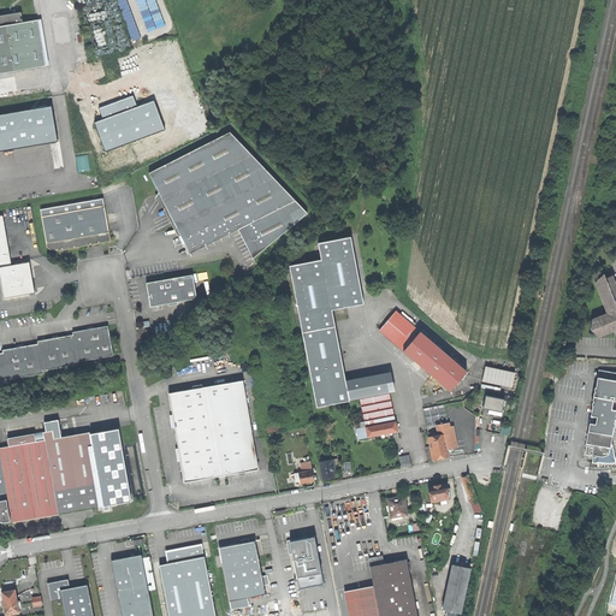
[(118,0),(131,41),(140,39),(128,0),(118,0)]
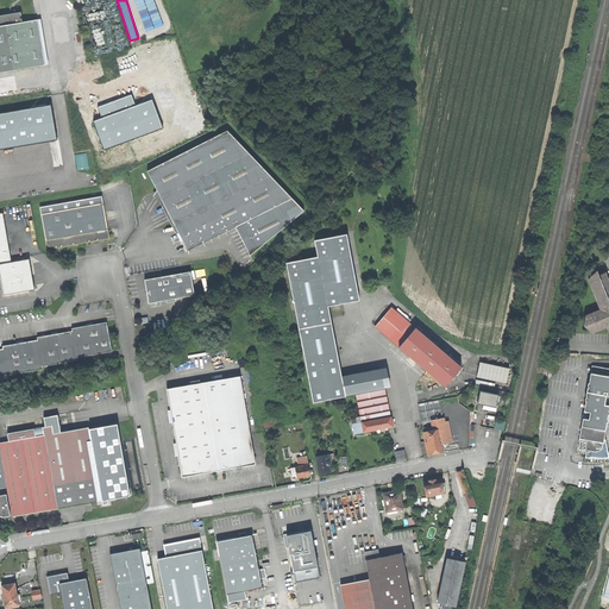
[(162,26),(152,0),(133,0),(144,31),(162,26)]
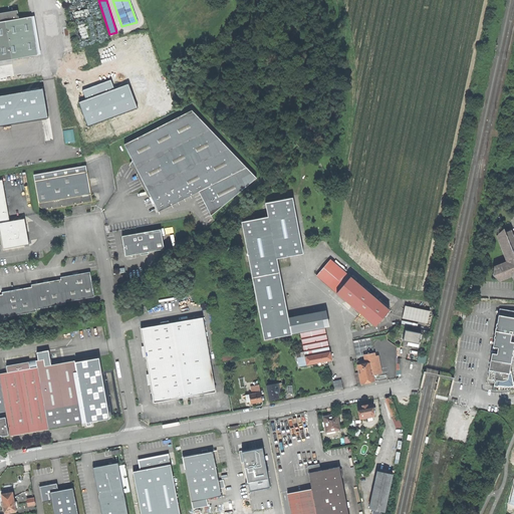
[(19,5),(21,15),(29,14),(27,4),(19,5)]
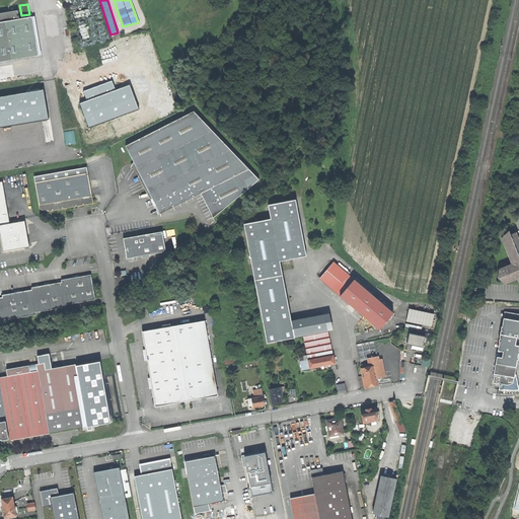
[(0,20),(19,18),(17,9),(0,12),(0,20)]
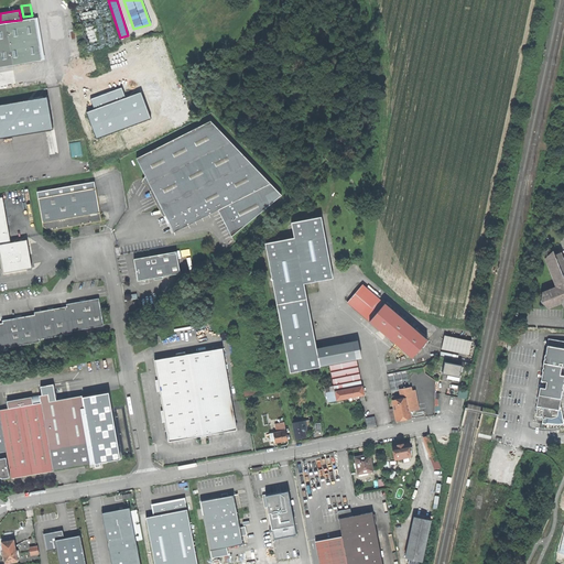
[(0,65),(42,58),(34,17),(21,20),(0,22),(0,65)]
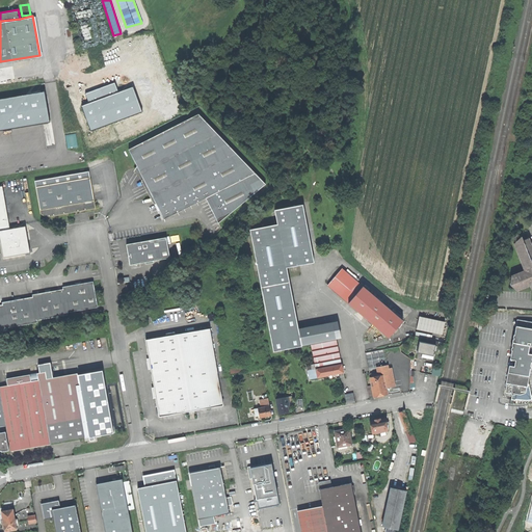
[(90,129),(140,110),(131,85),(117,90),(113,80),(85,91),(88,101),(81,104),(90,129)]
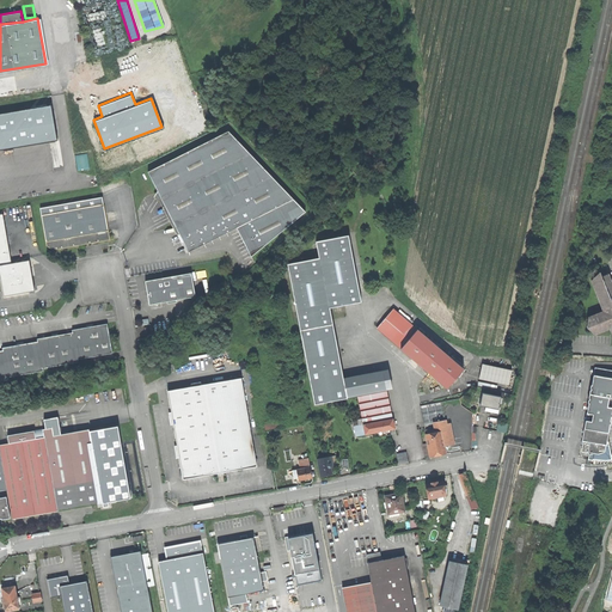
[(51,105),(0,114),(0,150),(57,141),(51,105)]
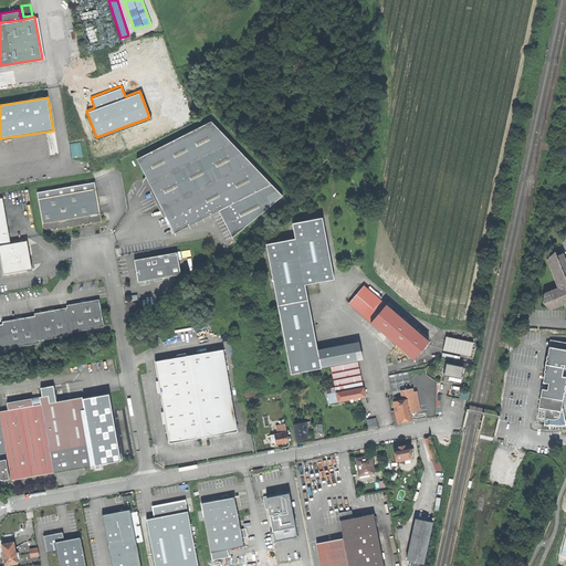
[(165,216),(175,233),(219,211),(232,238),(283,197),(211,122),(137,159),(146,178),(144,180),(149,185),(165,216)]
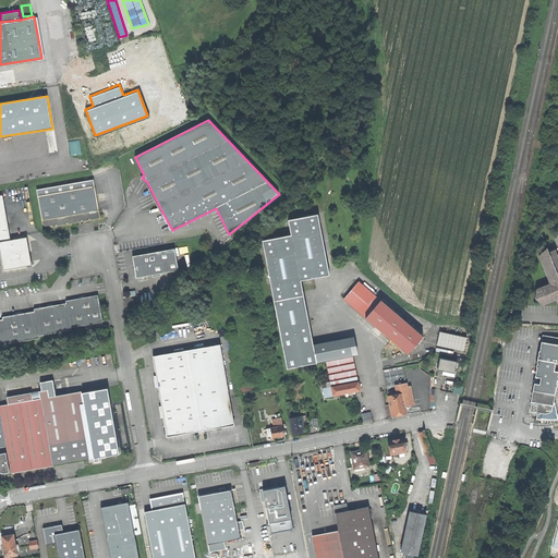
[(36,190),(38,196),(95,186),(94,180),(36,190)]
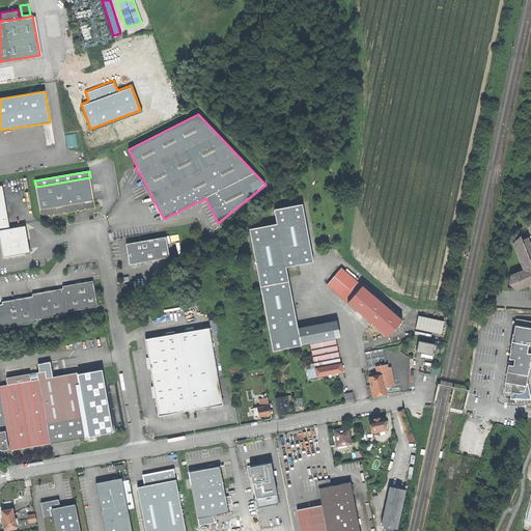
[(83,211),(95,208),(90,177),(36,187),(40,213),(46,217),(83,211)]
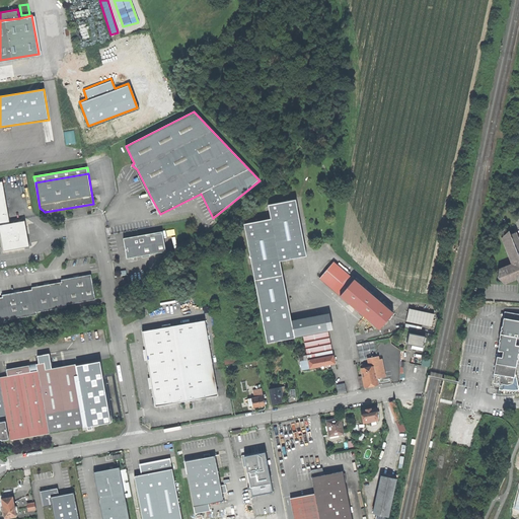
[(0,181),(0,235),(1,236),(3,250),(24,247),(24,244),(25,243),(28,241),(27,233),(25,221),(10,223),(2,181),(0,181)]
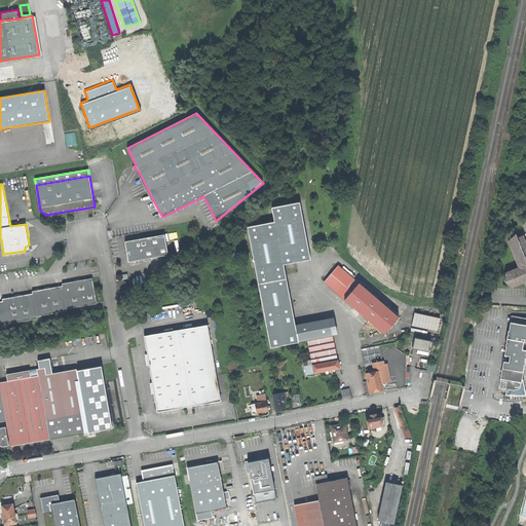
[(248,227),(259,285),(287,279),(284,265),(310,260),(300,202),(272,208),(274,222),(248,227)]
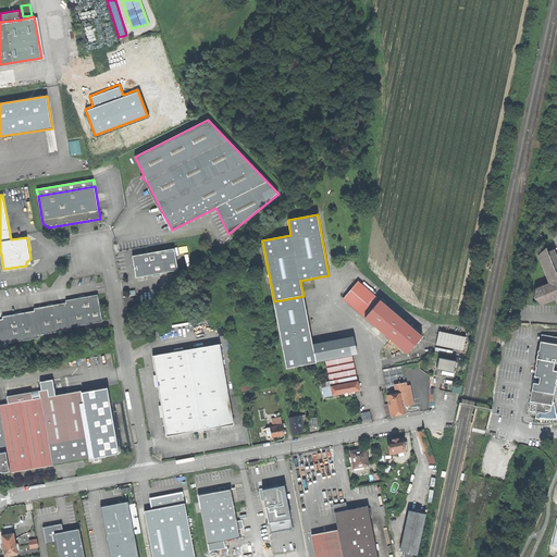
[(556,301),(556,267),(556,268),(554,264),(556,263),(556,256),(554,248),(539,255),(549,283),(535,288),(542,304),(556,298),(556,301)]
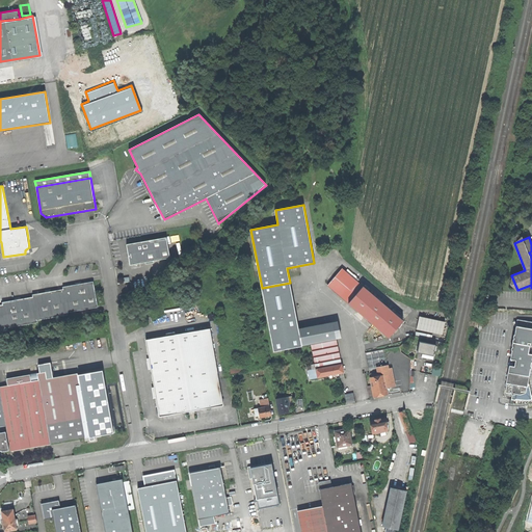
[(128,256),(130,265),(170,258),(166,238),(127,245),(128,256)]
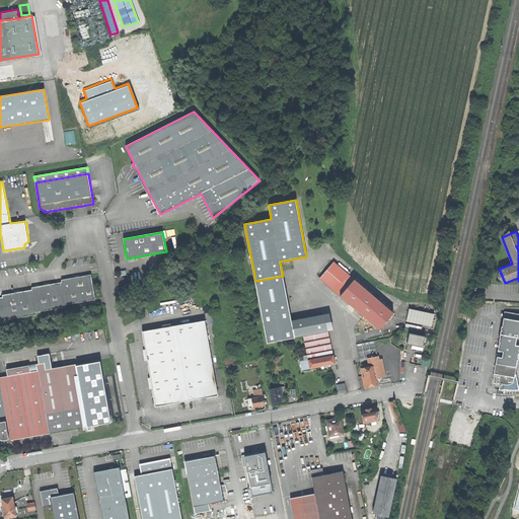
[(320,279),(341,296),(355,280),(335,263),(320,279)]
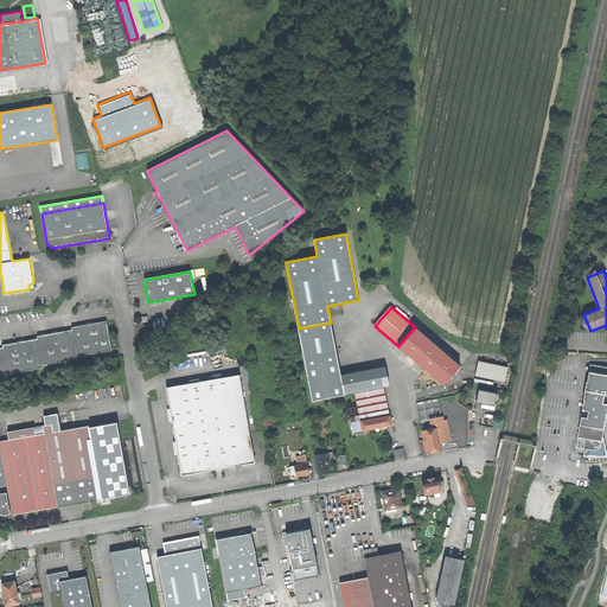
[(0,377),(8,376),(8,374),(44,368),(43,365),(78,358),(77,356),(112,350),(107,320),(89,324),(75,326),(71,327),(72,330),(69,330),(55,333),(37,336),(38,339),(20,342),(5,344),(2,345),(2,347),(0,347),(0,377)]
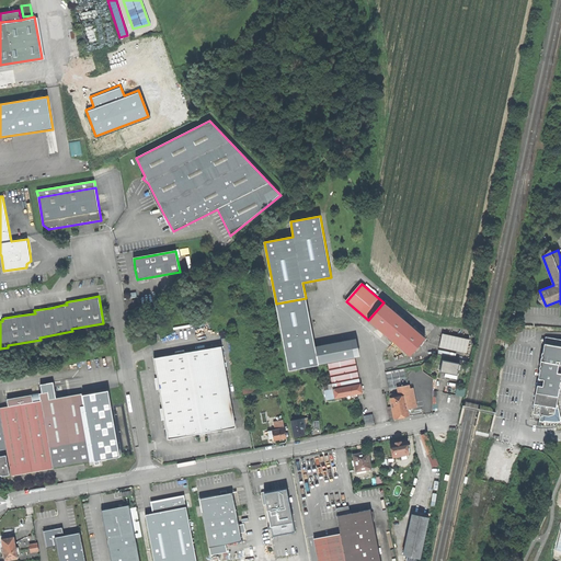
[(320,366),(320,365),(317,347),(316,347),(306,298),(276,304),(289,371),(320,366)]
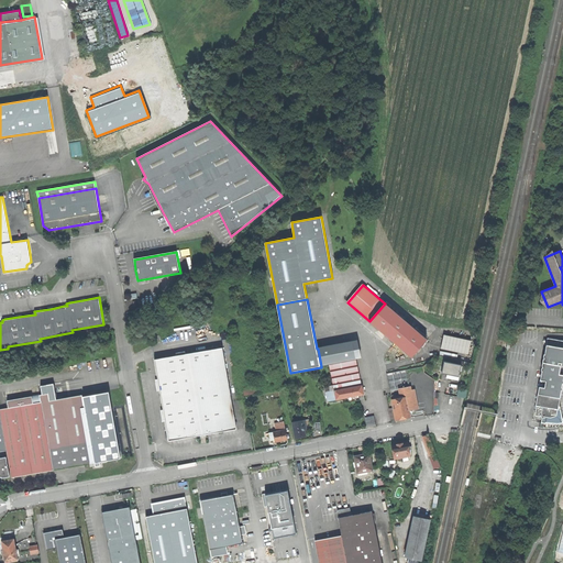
[(388,302),(386,305),(427,340),(429,337),(388,302)]
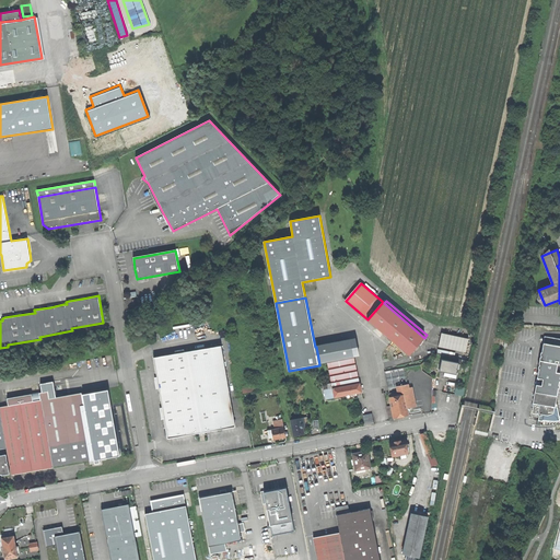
[(384,303),(383,302),(368,319),(409,356),(424,338),(384,303)]
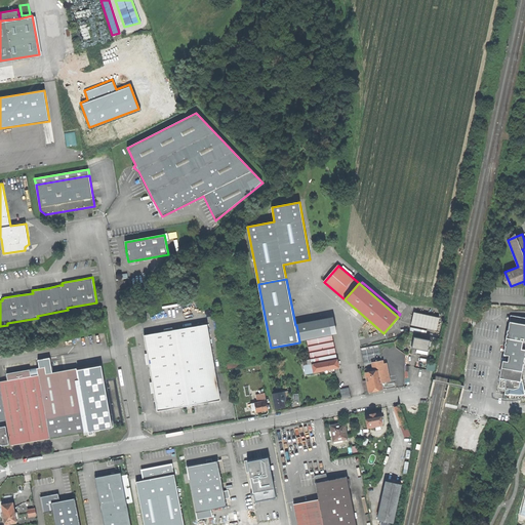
[(437,330),(440,317),(413,312),(411,325),(437,330)]
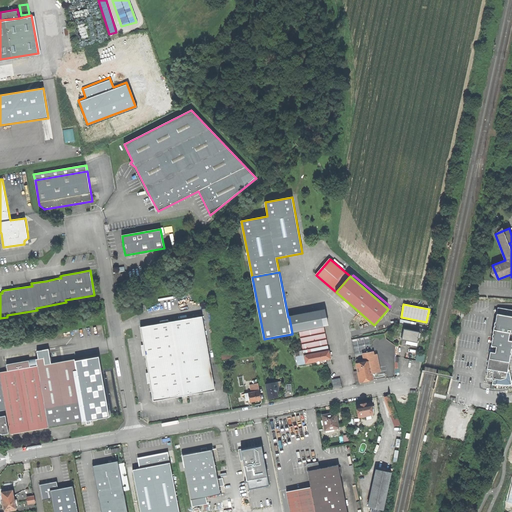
[(492,378),(494,380),(497,379),(501,380),(507,378),(509,369),(511,351),(511,309),(499,307),(488,368),(489,368),(488,377),(492,378)]
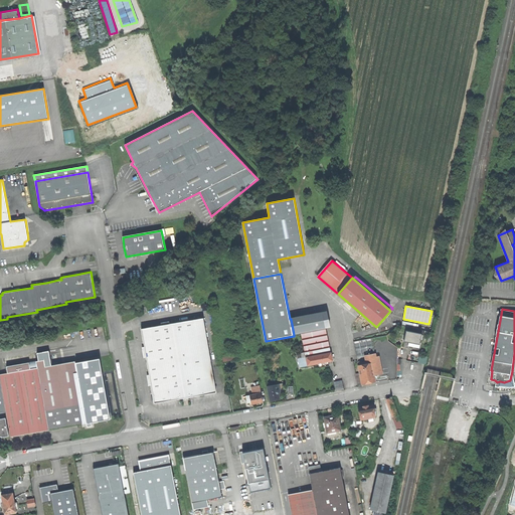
[(294,335),(302,333),(326,329),(322,313),(291,319),(294,335)]
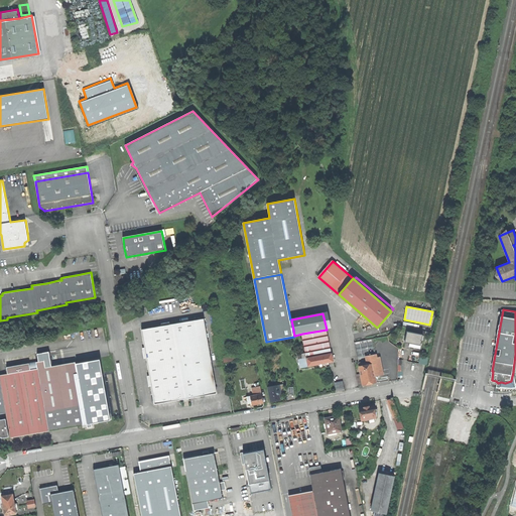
[(151,380),(155,404),(183,399),(189,398),(217,393),(204,319),(142,330),(151,380)]
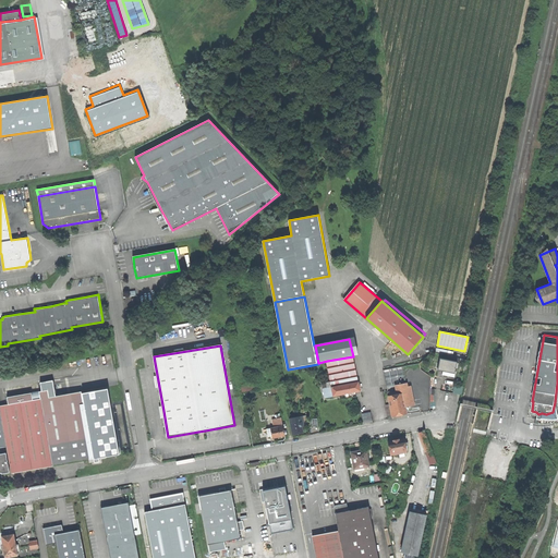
[(332,387),(335,396),(344,393),(346,395),(347,396),(349,396),(350,395),(350,393),(353,392),(360,391),(353,356),(327,361),(332,387)]
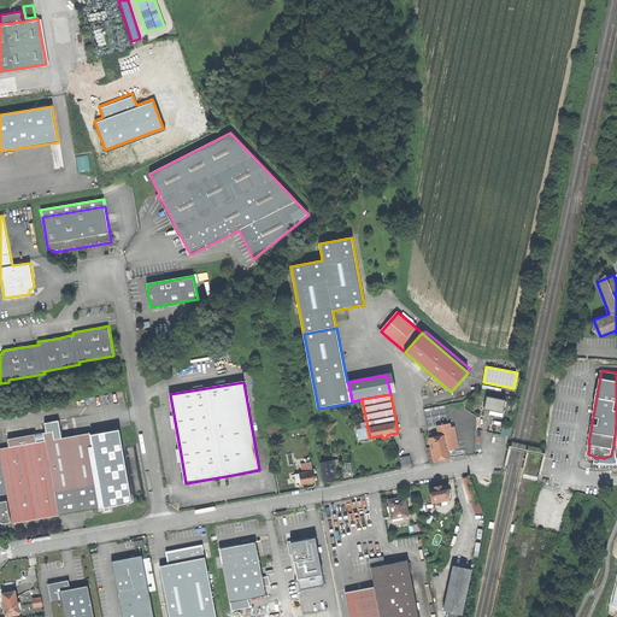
[(494,410),(504,412),(506,399),(488,395),(486,409),(494,410)]
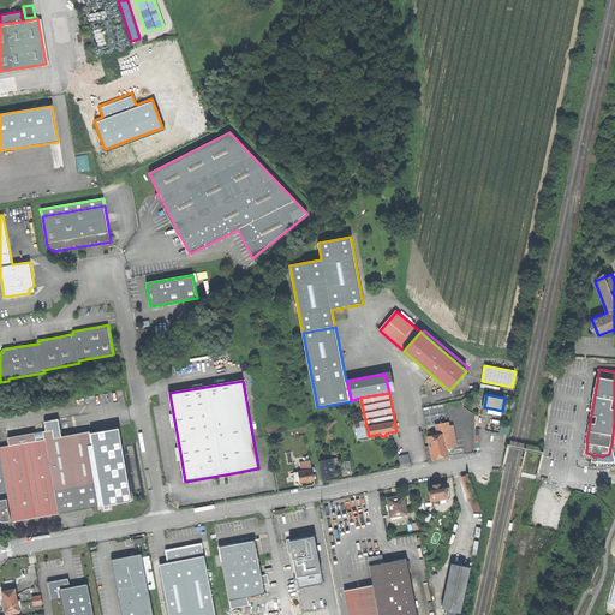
[(436,425),(439,434),(439,436),(445,435),(447,448),(458,447),(453,425),(449,427),(449,423),(443,423),(436,425)]
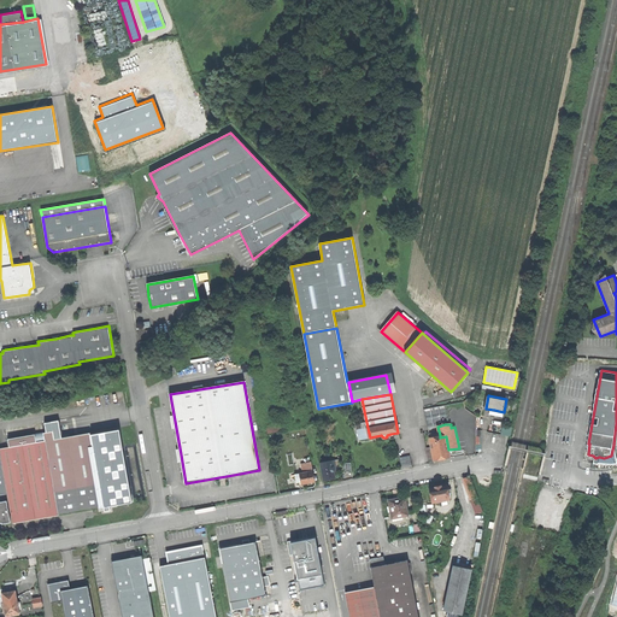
[(118,428),(90,433),(99,483),(101,494),(109,493),(111,505),(130,500),(118,428)]
